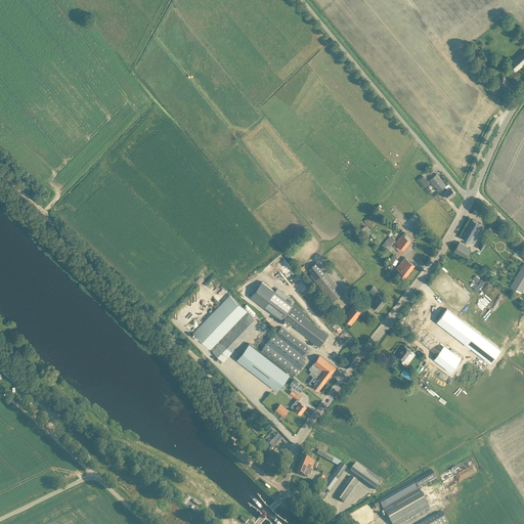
[(510,64),(512,68),(516,71),(523,63),(523,49),(512,60),(513,61),(510,64)]
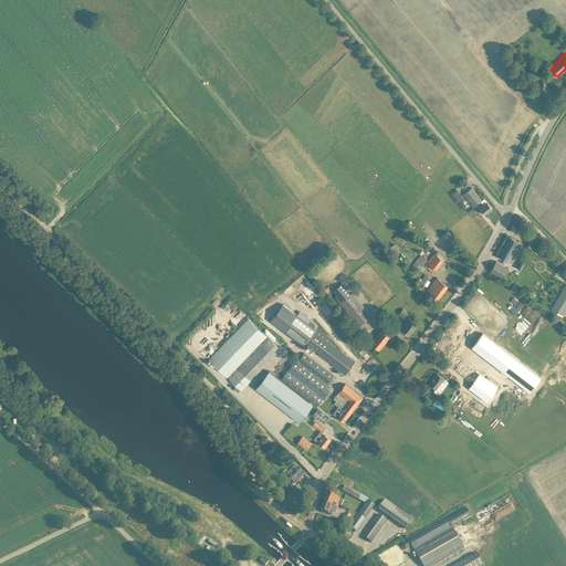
[(534,88),(544,97),(548,101),(555,93),(542,82),(534,88)]
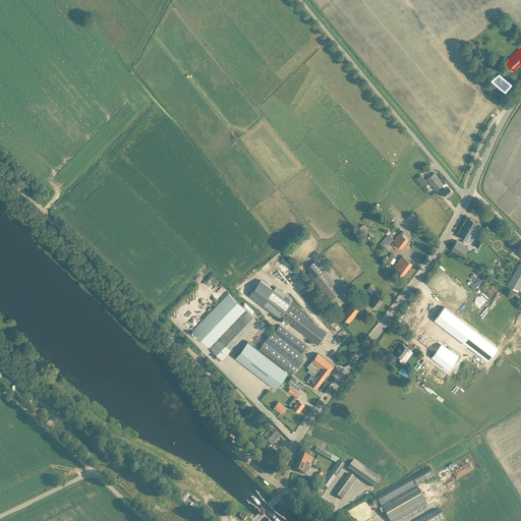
[(433,173),(430,176),(426,178),(437,190),(443,185),(445,188),(442,191),(447,197),(453,191),(446,182),(444,184),(433,173)]
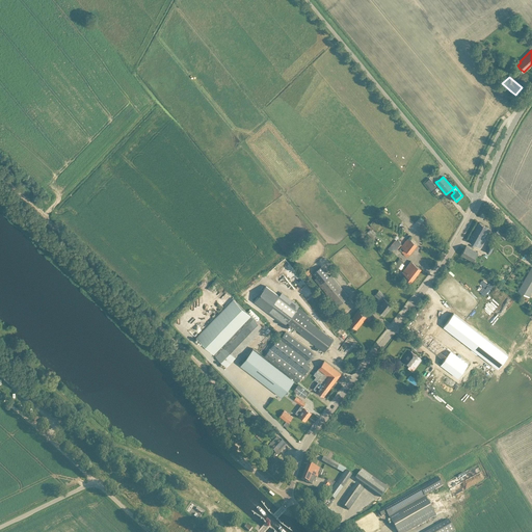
[(429,179),(425,183),(431,190),(436,186),(429,179)]
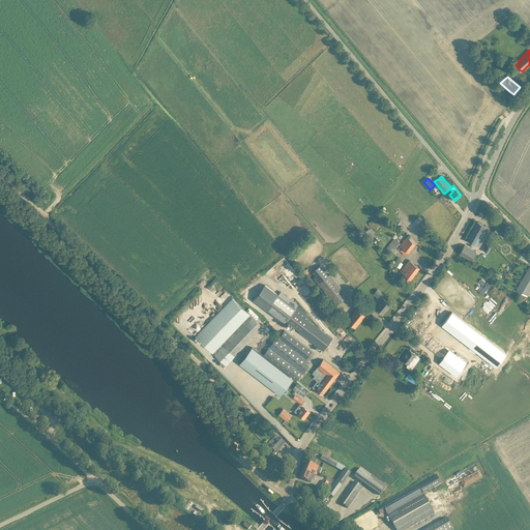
[(491,214),(486,221),(495,229),(500,224),(491,214)]
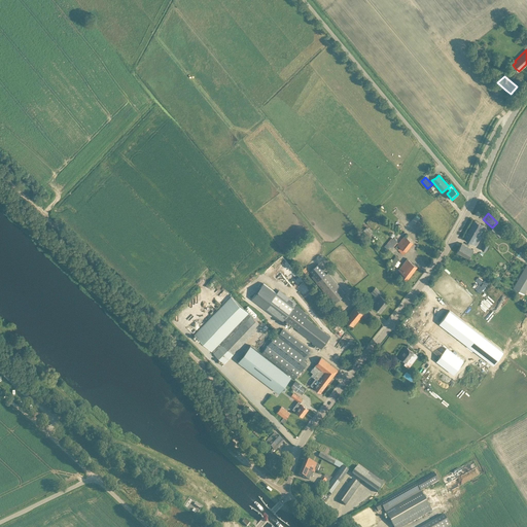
[(378,230),(380,222),(372,220),(370,226),(378,230)]
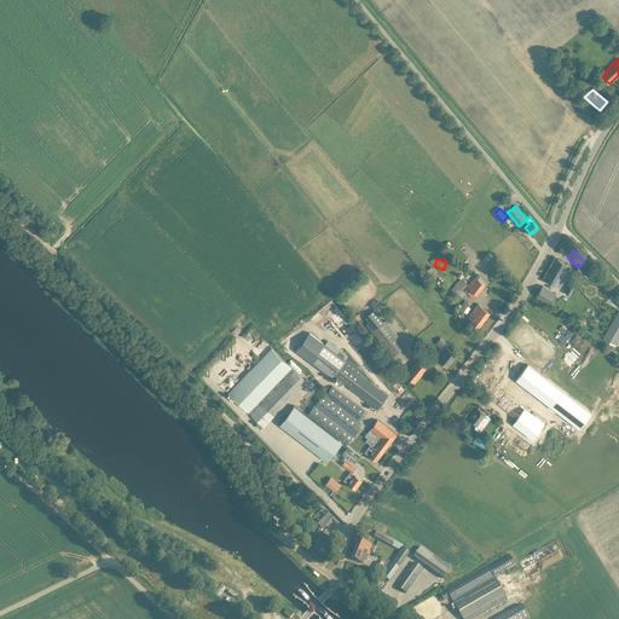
[(557,259),(551,270),(561,275),(563,268),(568,271),(571,266),(557,259)]
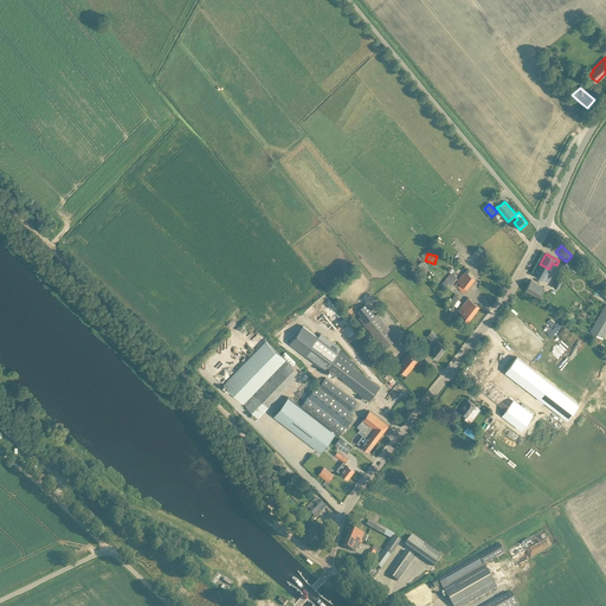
[(418,264),(424,271),(427,269),(421,262),(418,264)]
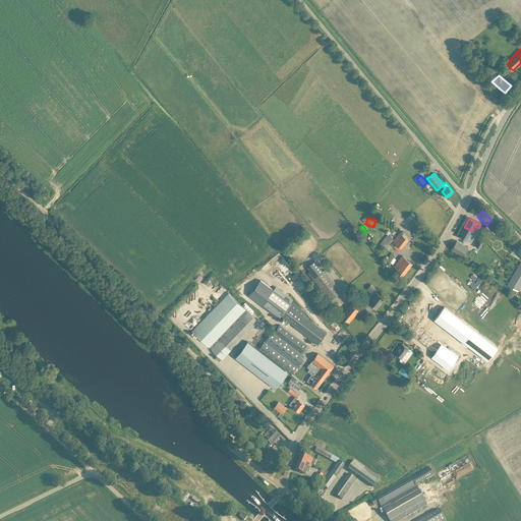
[(496,232),(487,225),(485,228),(493,235),(496,232)]
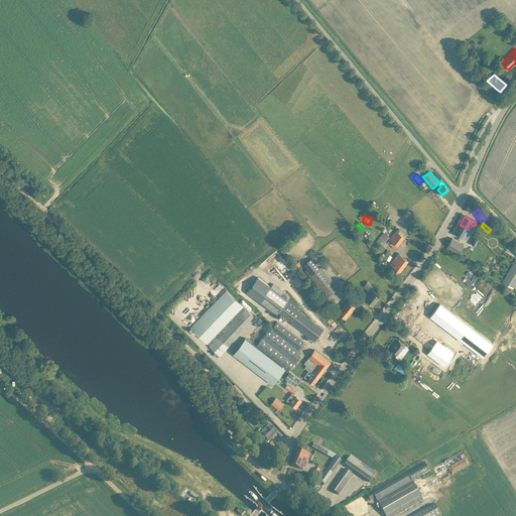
[(455,234),(459,236),(466,240),(468,236),(465,234),(468,229),(460,225),(455,234)]
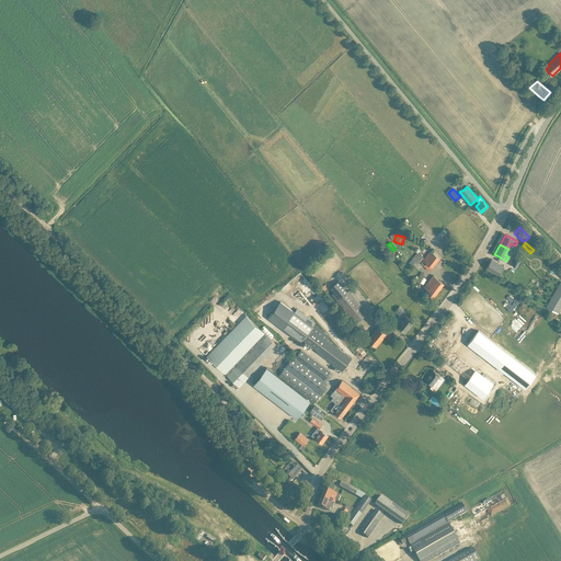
[(423,260),(423,261),(421,263),(424,265),(426,267),(425,268),(428,272),(430,270),(430,271),(439,258),(430,250),(423,260)]
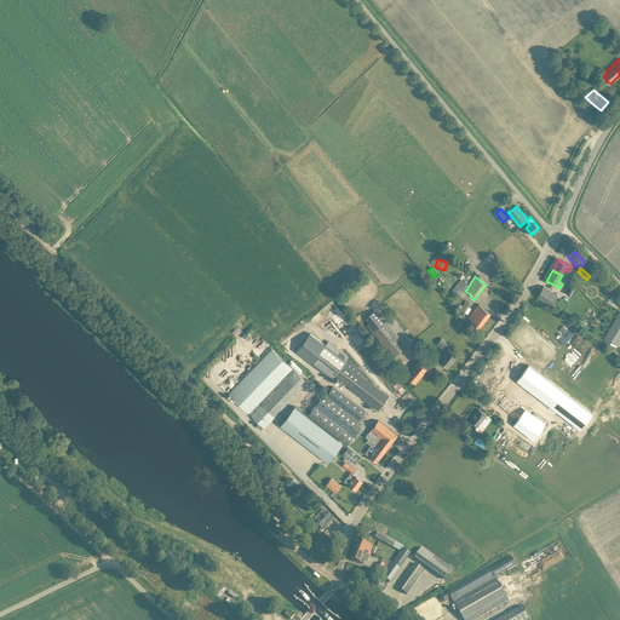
[(469,283),(463,277),(452,290),(455,293),(459,290),(461,291),(469,283)]
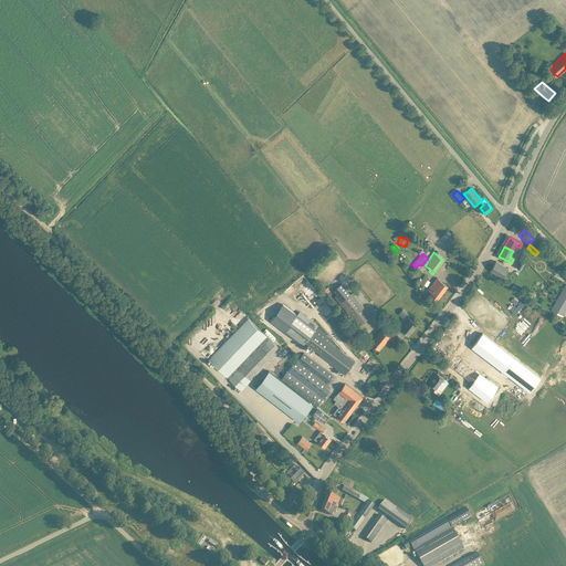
[(522,258),(516,266),(522,270),(526,261),(522,258)]
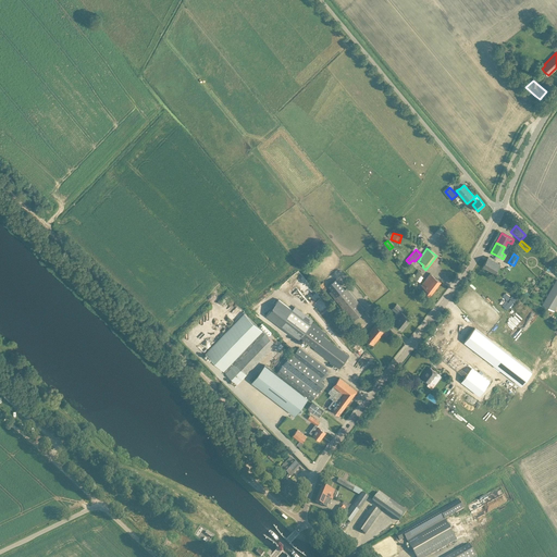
[(483,267),(487,269),(495,273),(500,264),(489,257),(483,267)]
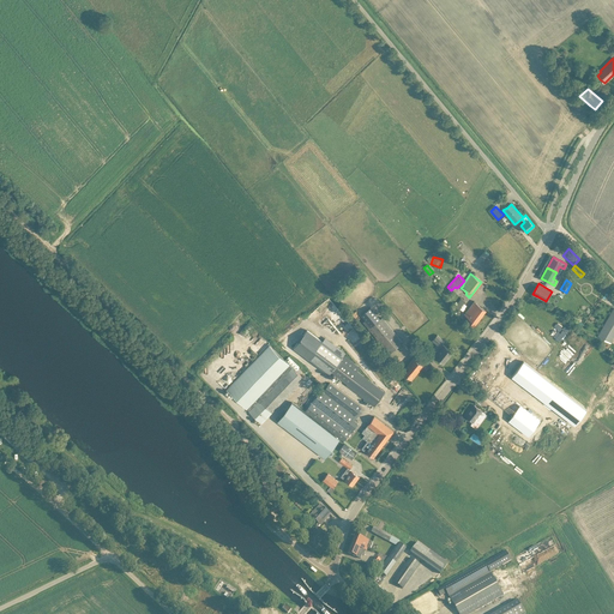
[(613,294),(609,290),(601,299),(613,311),(613,294)]
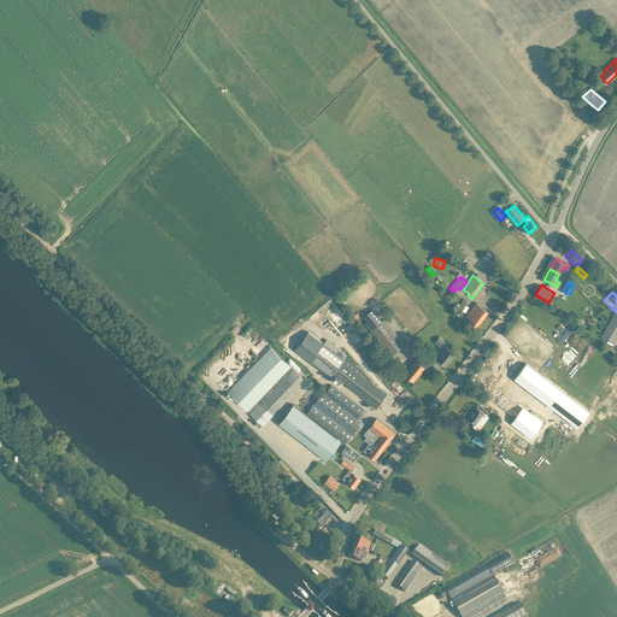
[(463,299),(456,310),(459,312),(468,303),(463,299)]
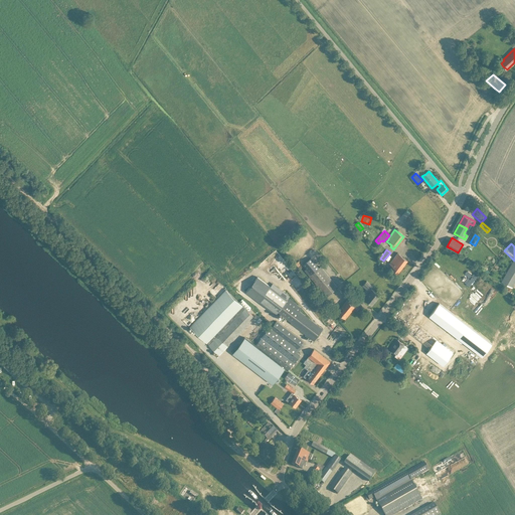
[(391,269),(393,271),(397,274),(407,261),(397,252),(389,264),(393,266),(391,269)]
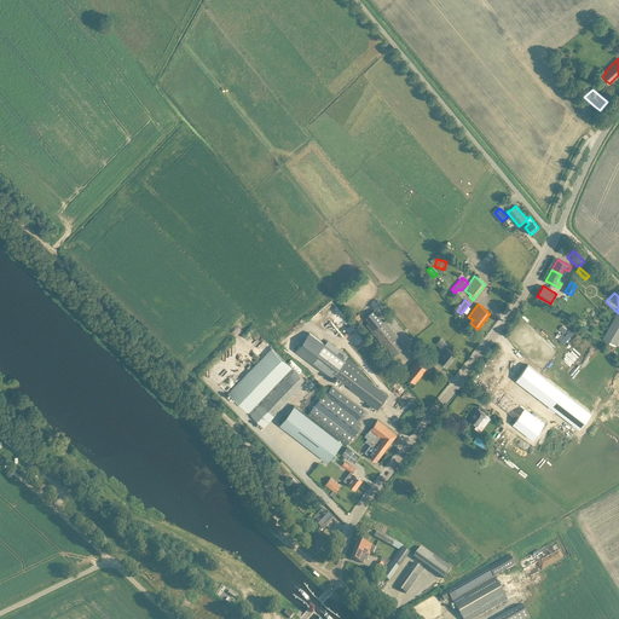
[(618,322),(614,319),(603,339),(615,346),(618,339),(618,322)]
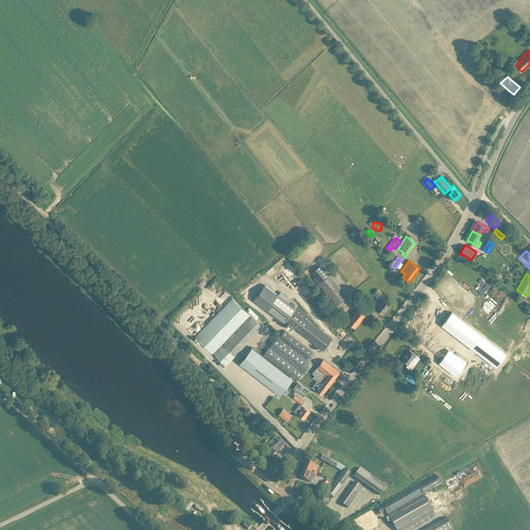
[(329,274),(318,285),(336,305),(348,296),(329,274)]
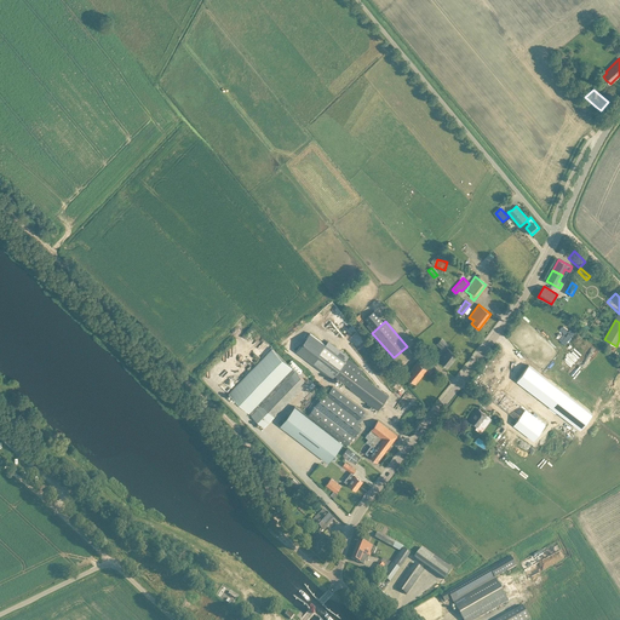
[(351,388),(350,389),(378,411),(389,396),(361,374),(363,371),(348,357),(346,360),(311,332),(297,351),(332,378),(334,375),(351,388)]
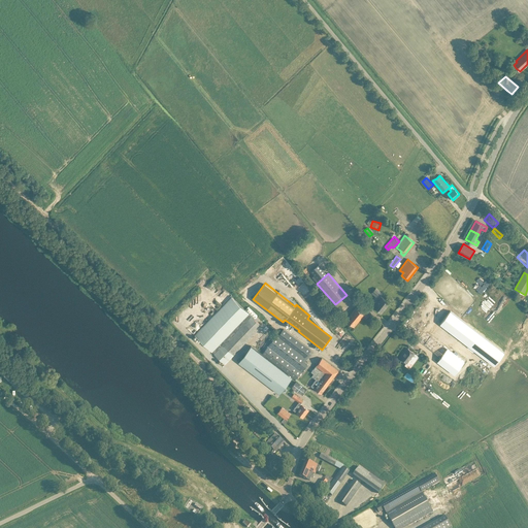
[(374,306),(377,309),(382,312),(389,303),(380,296),(382,293),(375,288),(371,293),(380,300),(374,306)]
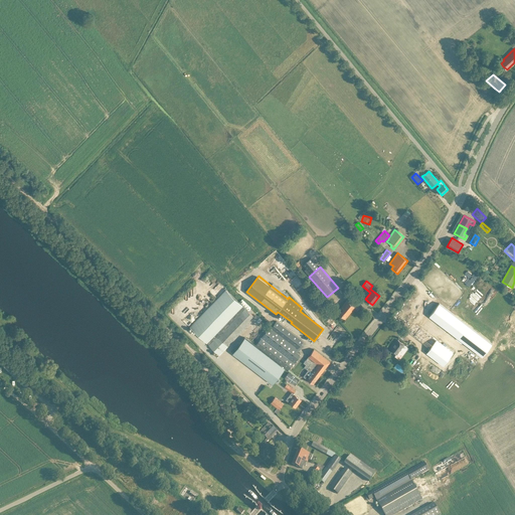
[(206,343),(242,306),(226,290),(190,327),(206,343)]
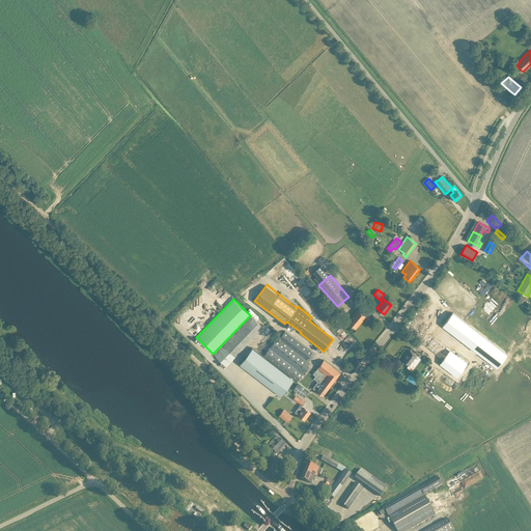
[(352,317),(347,322),(356,329),(364,318),(367,320),(371,316),(362,309),(361,311),(358,309),(352,317)]
